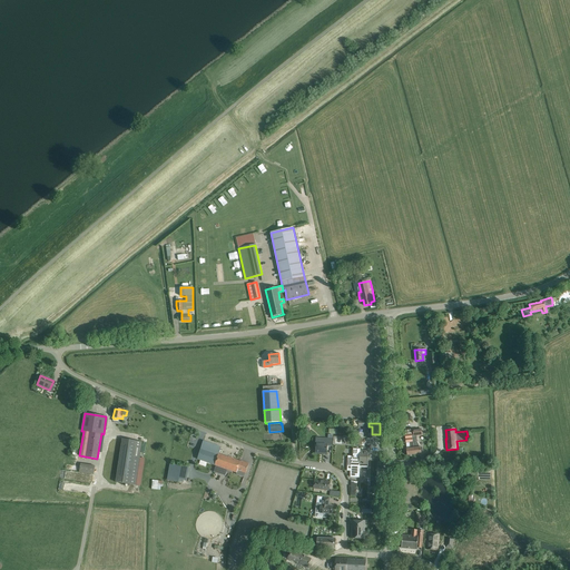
[(406,435),(405,435),(406,443),(410,442),(410,449),(406,449),(408,455),(414,454),(413,448),(412,439),(412,438),(412,434),(411,430),(405,430),(406,435)]
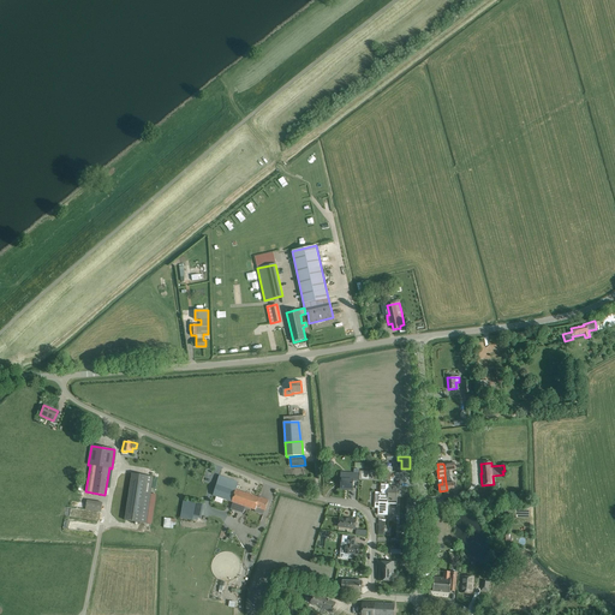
[(352,490),(353,472),(341,472),(341,478),(340,488),(347,489),(347,490),(352,490)]
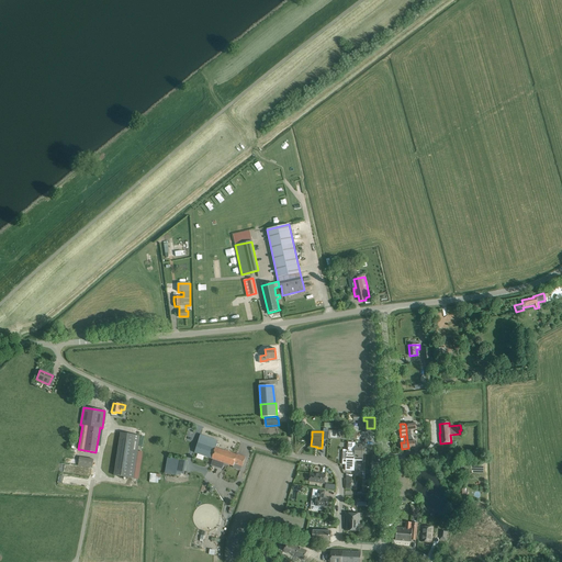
[(411,431),(406,431),(406,433),(407,441),(408,448),(415,447),(415,441),(415,440),(414,441),(414,440),(411,435),(411,431)]
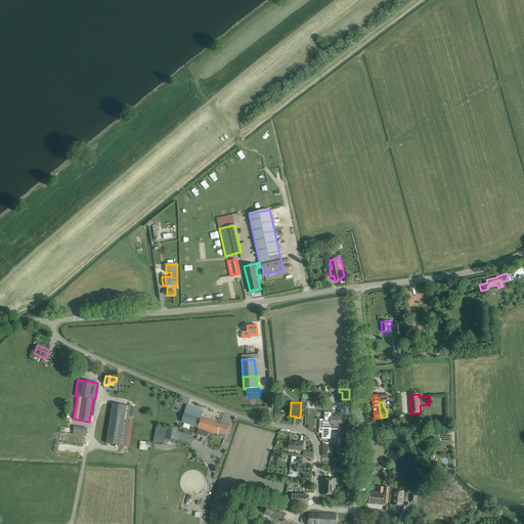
[(106,443),(124,446),(130,406),(113,403),(106,443)]
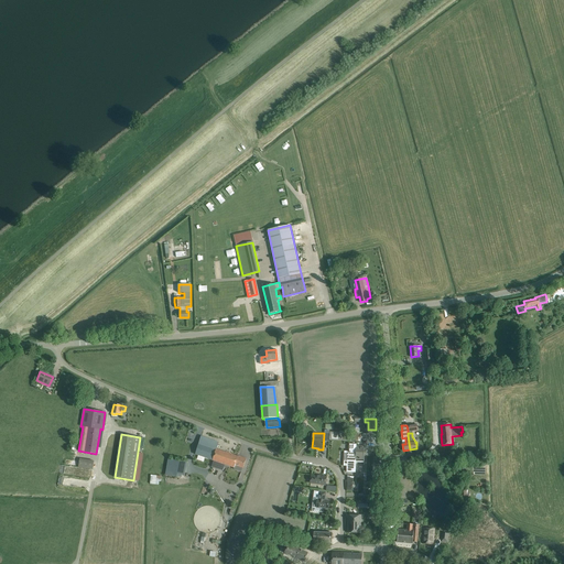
[(242,468),(245,464),(246,459),(238,456),(228,453),(216,449),(218,442),(201,436),(199,442),(195,454),(234,467),(235,466),(242,468)]
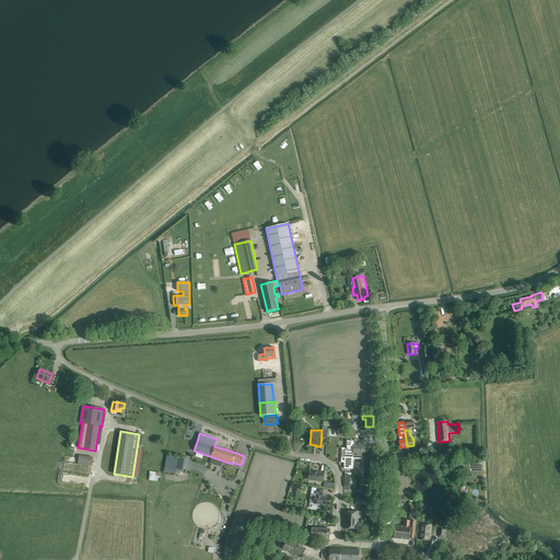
[(345,448),(345,455),(349,455),(352,456),(352,458),(353,458),(361,459),(362,459),(362,450),(361,450),(362,443),(353,443),(353,441),(347,441),(347,448),(345,448)]
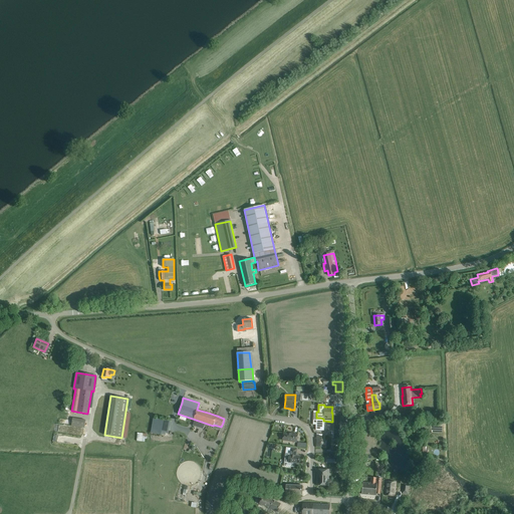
[(85,420),(72,418),(71,426),(84,428),(85,420)]
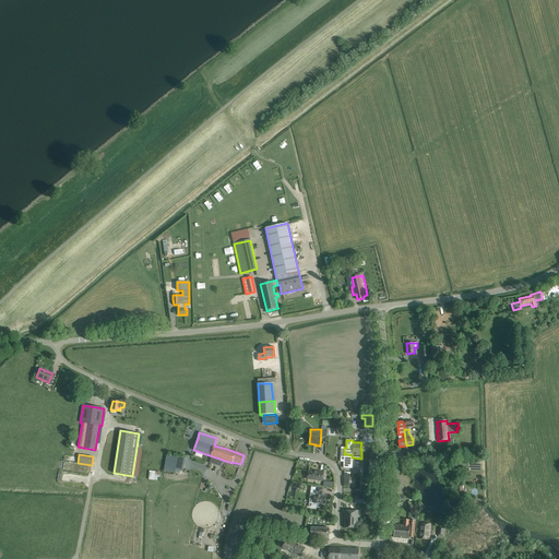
[(341,456),(341,462),(344,462),(344,467),(346,467),(348,468),(352,468),(353,458),(352,458),(352,455),(348,454),(344,454),(344,458),(342,456),(341,456)]
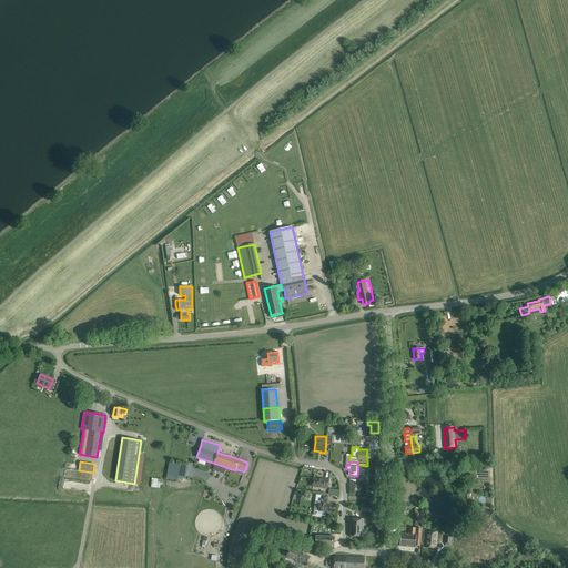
[(314,478),(313,486),(327,488),(328,480),(314,478)]
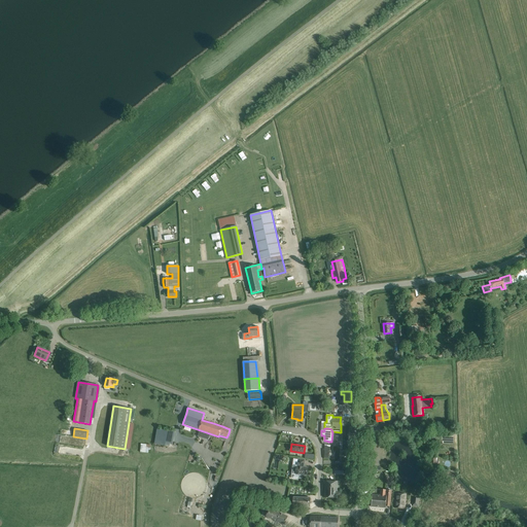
[(305,460),(300,459),(297,459),(296,466),(295,475),(307,476),(307,467),(304,467),(305,460)]
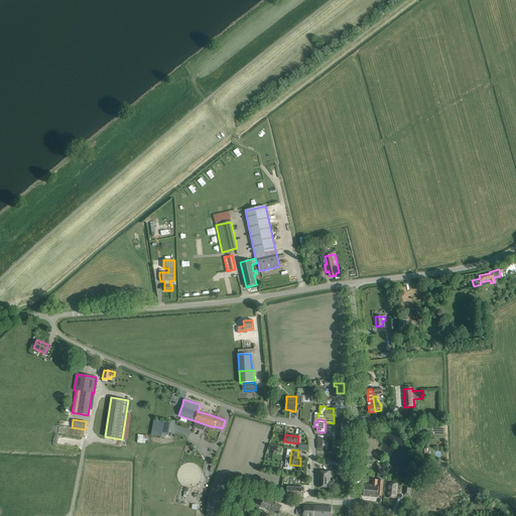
[(331,487),(331,472),(317,472),(317,487),(331,487)]
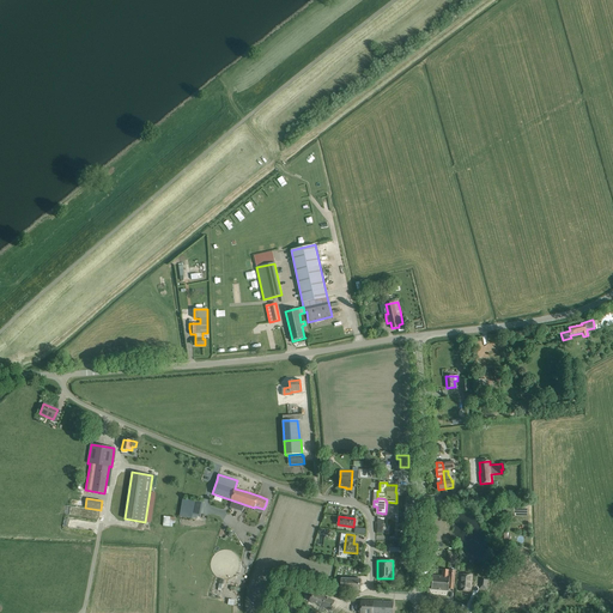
[(443,569),(442,576),(432,575),(431,589),(448,590),(448,589),(453,589),(454,583),(455,570),(443,569)]
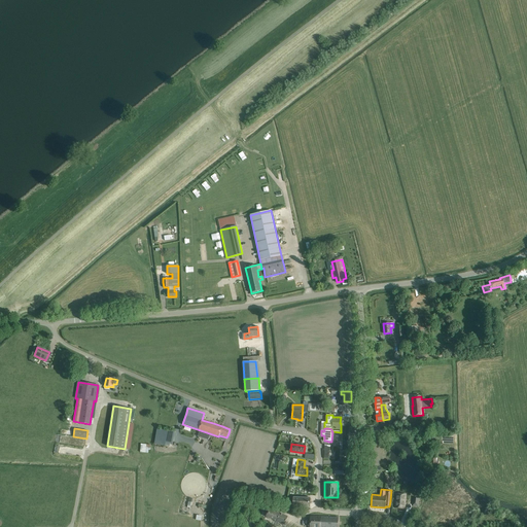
[(405,508),(406,503),(406,494),(396,493),(395,508),(405,508)]
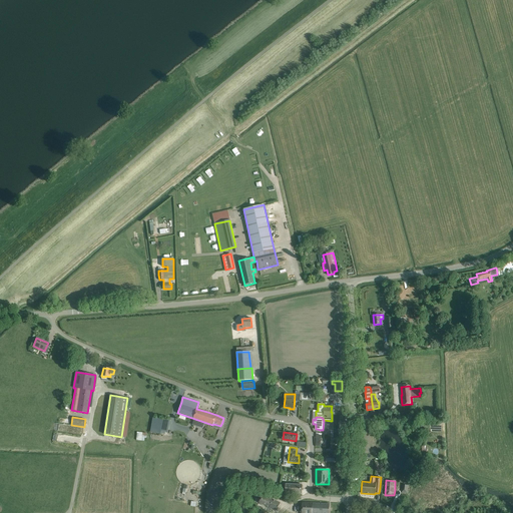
[(302,493),(303,485),(286,484),(286,493),(302,493)]
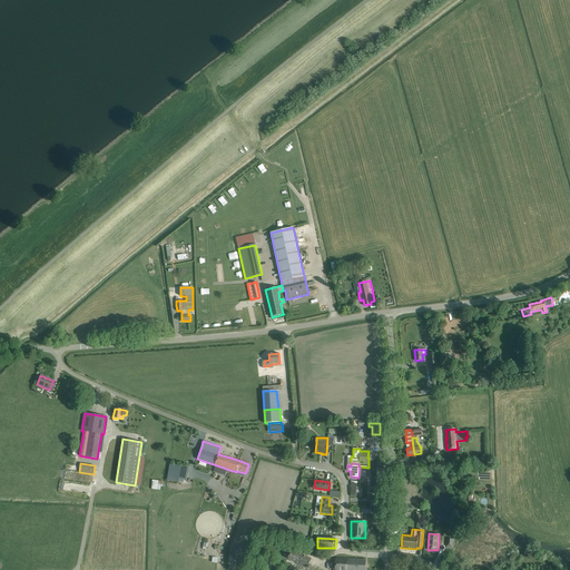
[(304,552),(297,550),(292,548),(287,559),(307,568),(312,559),(303,554),(304,552)]
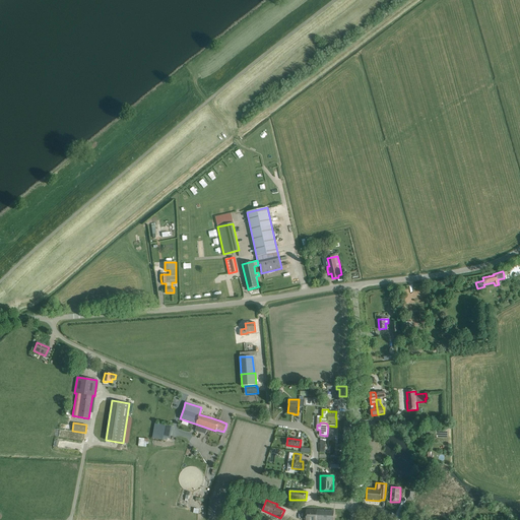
[(247,519),(251,511),(241,506),(237,515),(247,519)]
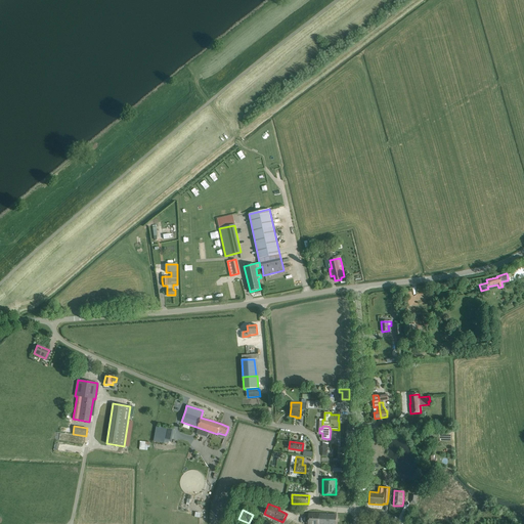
[(336,523),(336,515),(309,513),(308,523),(336,523)]
